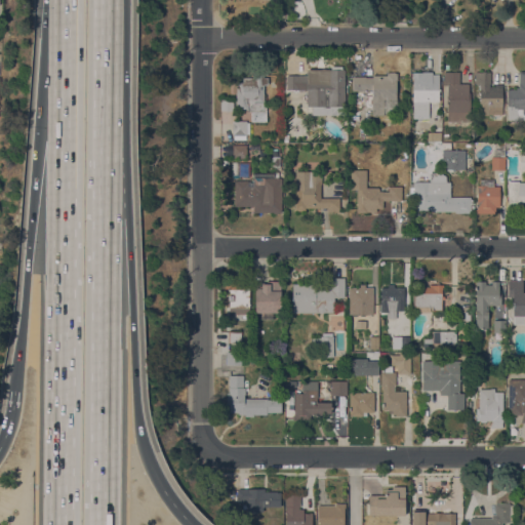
[(320,70),(345,70),(345,107),(307,107),(307,89),(286,89),(286,75),(308,75),(308,79),(320,79),(320,70)]
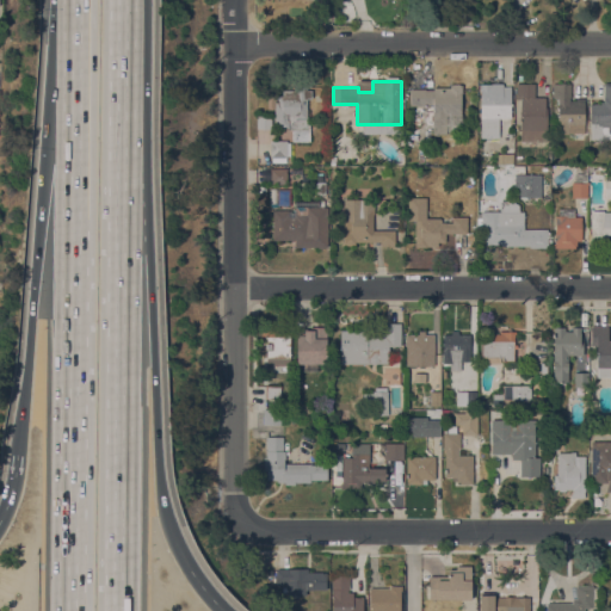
[(585,134),(559,134),(557,98),(553,98),(553,84),(562,84),(562,82),(566,82),(566,84),(571,84),(571,98),(569,98),(569,102),(576,102),(576,99),(585,99),(585,134)]
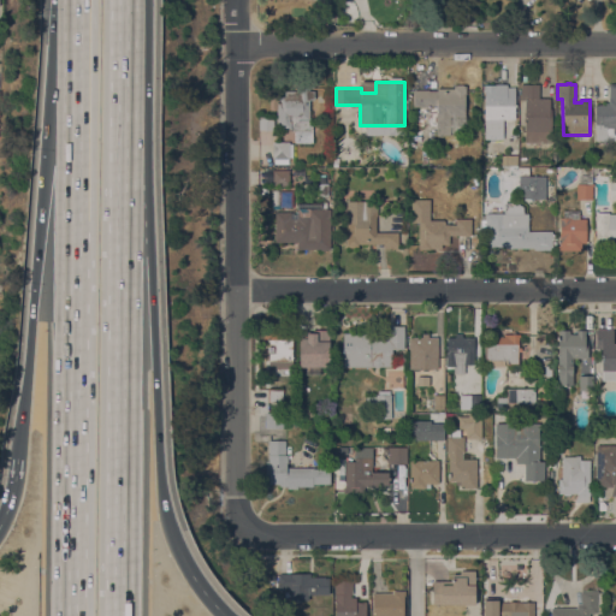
[(615,141),(597,142),(597,124),(596,124),(596,106),(598,106),(598,105),(605,105),(605,104),(609,104),(609,83),(615,83),(615,141)]
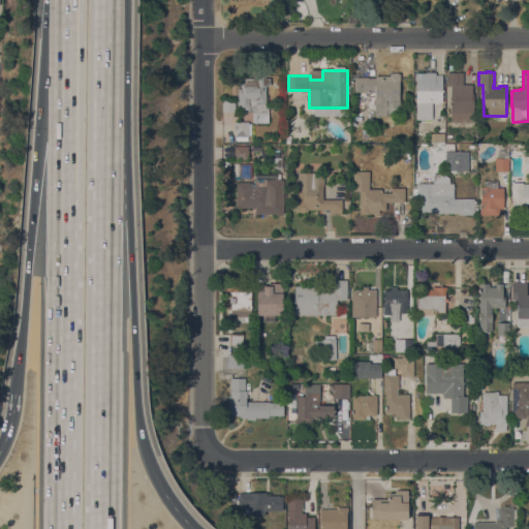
[(432,119),(416,120),(415,73),(435,72),(435,74),(442,74),(442,102),(439,102),(439,103),(434,103),(433,102),(432,102),(432,119)]
